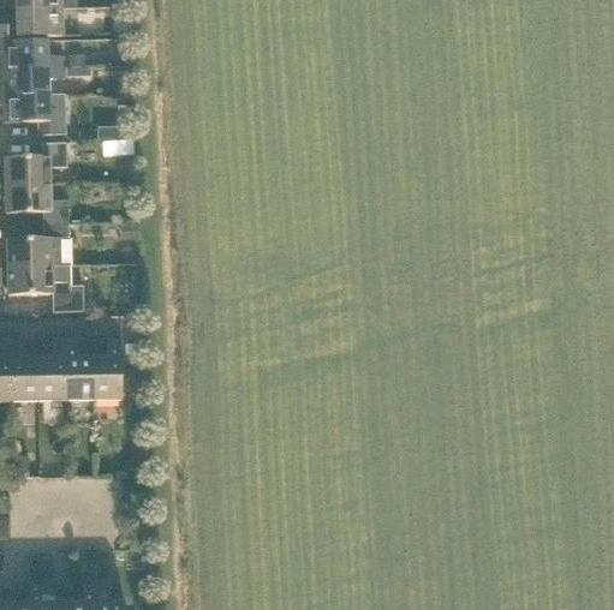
[(17,9),(18,23),(0,24),(0,35),(64,34),(64,7),(17,9)]
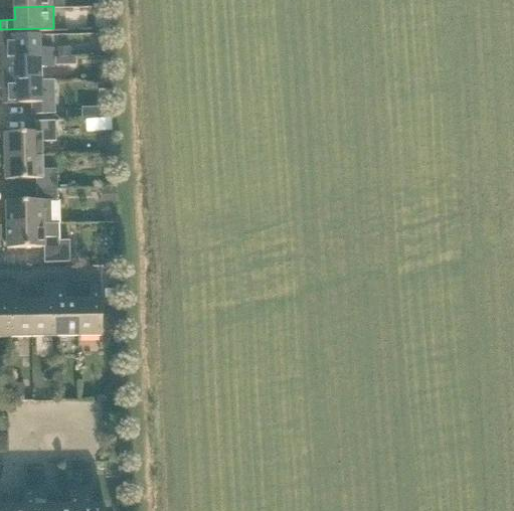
[(0,40),(2,41),(3,56),(54,55),(54,45),(40,45),(40,33),(0,33),(0,40)]
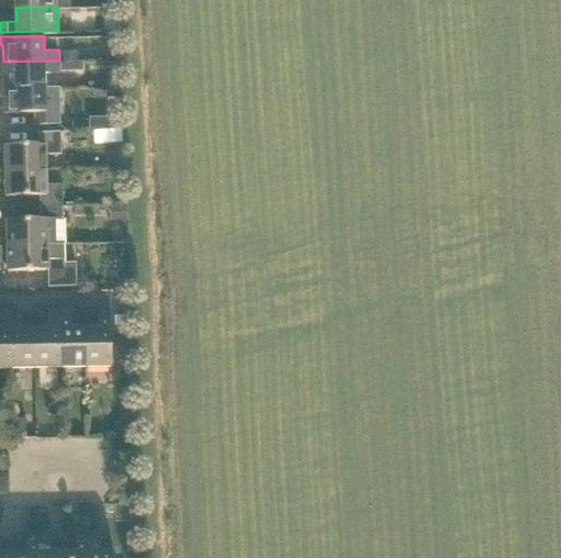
[(78,59),(78,48),(64,49),(64,59),(78,59)]
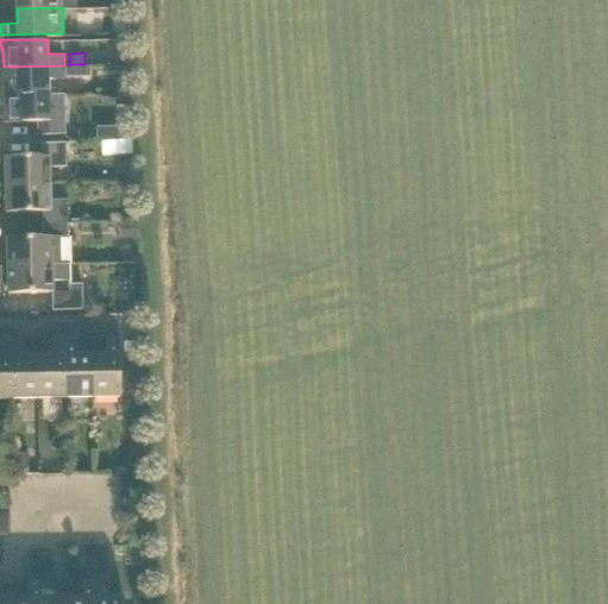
[(0,85),(1,93),(50,92),(49,76),(64,76),(64,65),(4,67),(4,85),(0,85)]
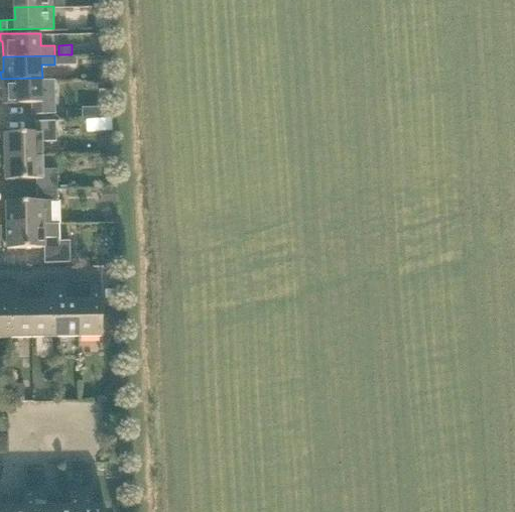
[(55,91),(42,91),(42,78),(1,79),(1,87),(3,87),(4,102),(31,102),(31,112),(55,112),(55,91)]
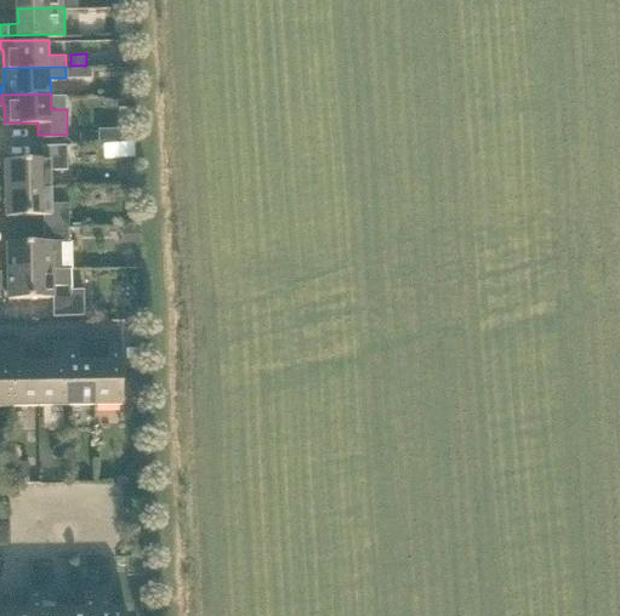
[(134,126),(101,127),(101,140),(135,138),(134,126)]
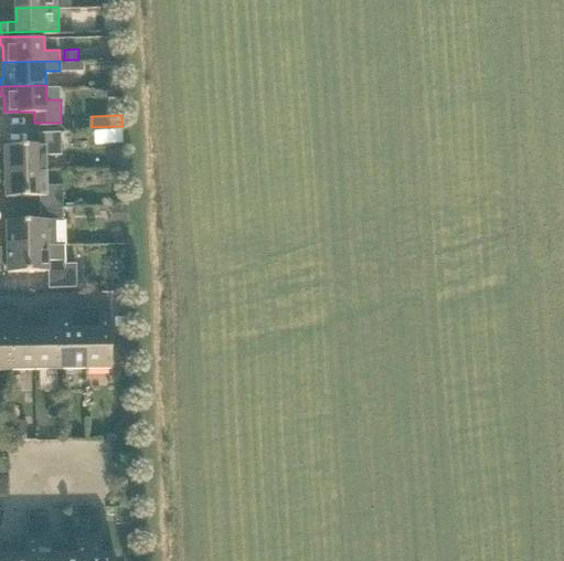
[(6,169),(48,168),(46,152),(63,152),(62,129),(39,130),(39,141),(6,143),(6,169)]
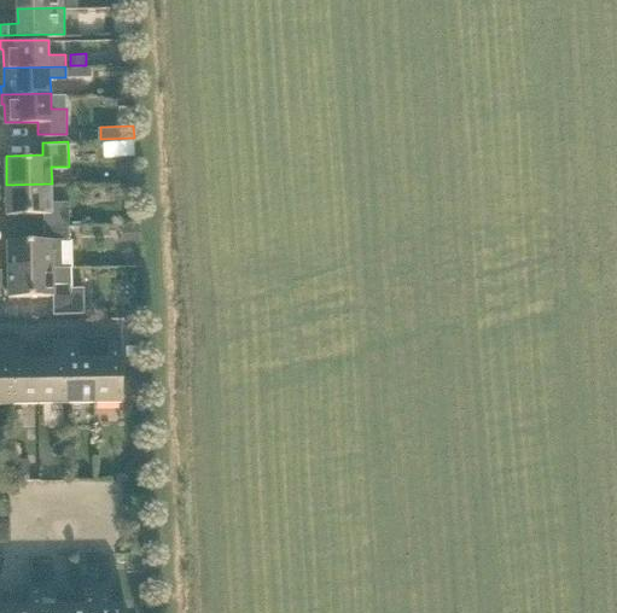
[(52,199),(52,184),(6,185),(7,212),(44,211),(45,225),(70,225),(69,199),(52,199)]
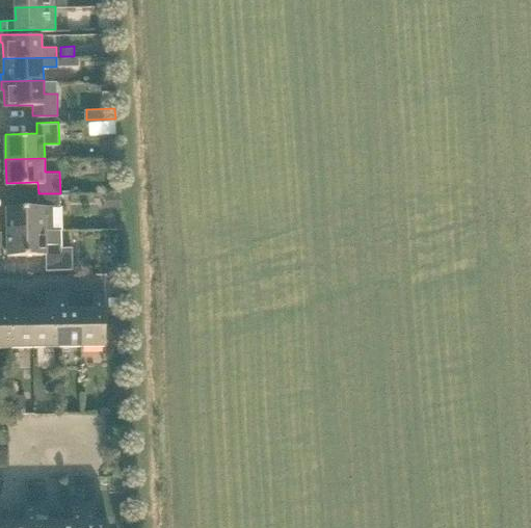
[(78,177),(61,178),(61,192),(78,192),(78,177)]
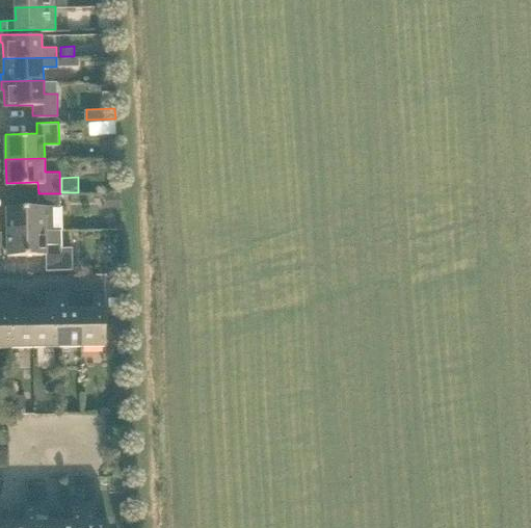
[(105,205),(121,205),(121,192),(105,192),(105,205)]
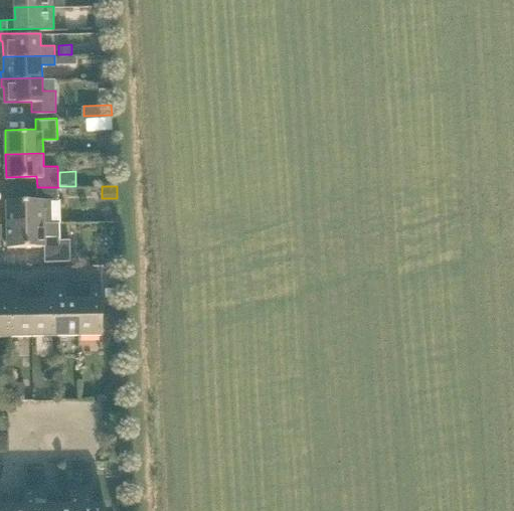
[(59,220),(58,207),(58,187),(37,187),(37,198),(6,198),(7,222),(59,220)]
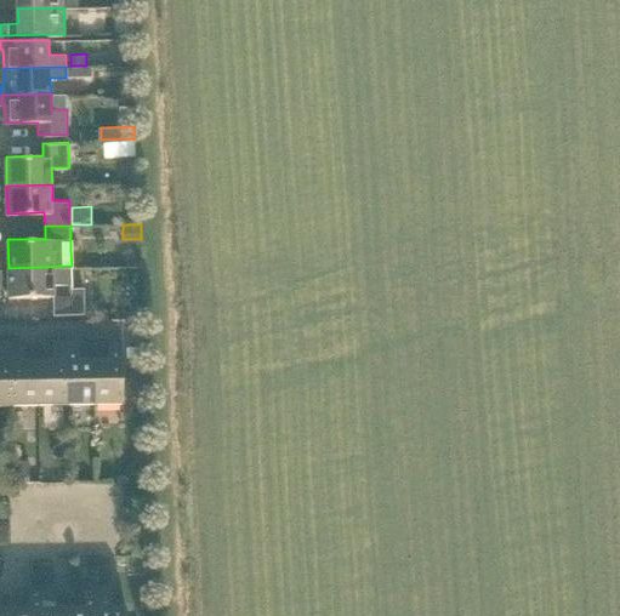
[(85,286),(72,286),(72,266),(9,268),(10,296),(53,295),(55,314),(86,313),(85,286)]
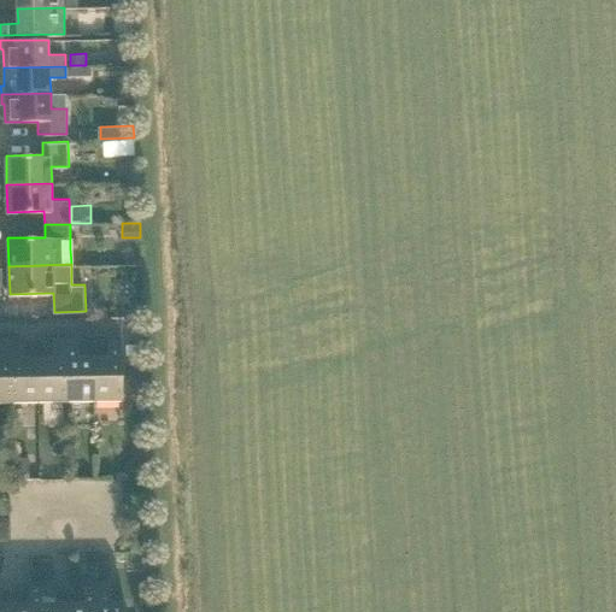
[(128,315),(141,315),(141,301),(133,301),(128,309),(128,315)]
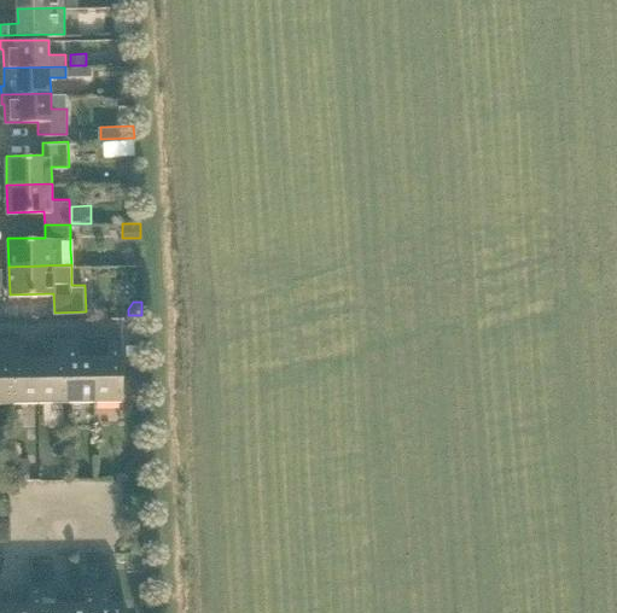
[(94,357),(94,400),(123,400),(122,336),(109,337),(109,356),(94,357)]
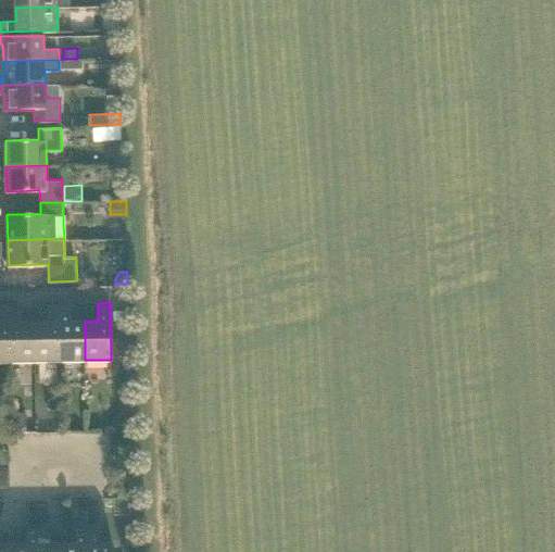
[(0,361),(11,361),(10,304),(0,303),(0,361)]
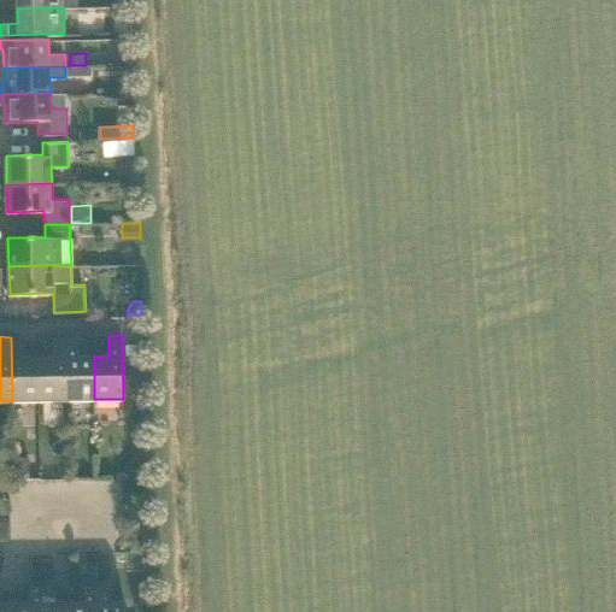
[(68,400),(66,336),(53,336),(54,357),(39,357),(40,400),(68,400)]
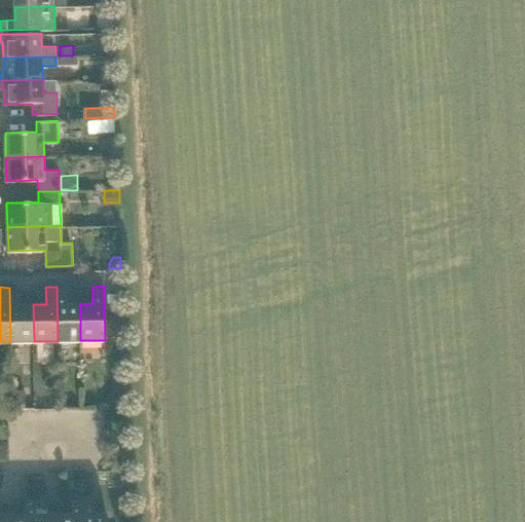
[(58,341),(80,340),(80,304),(68,304),(67,287),(57,287),(58,341)]
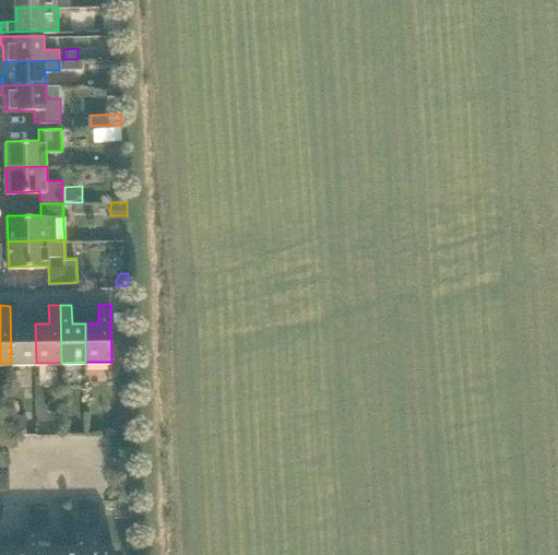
[(11,363),(36,363),(35,323),(22,325),(22,306),(10,306),(11,363)]
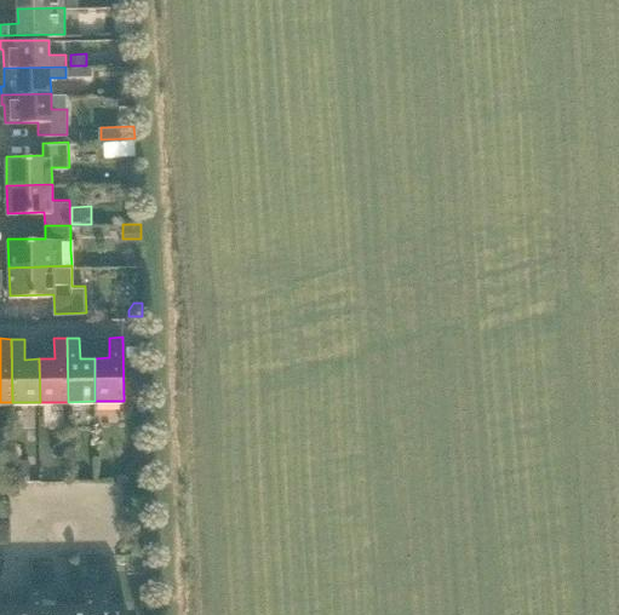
[(139,355),(139,345),(127,344),(127,355),(139,355)]
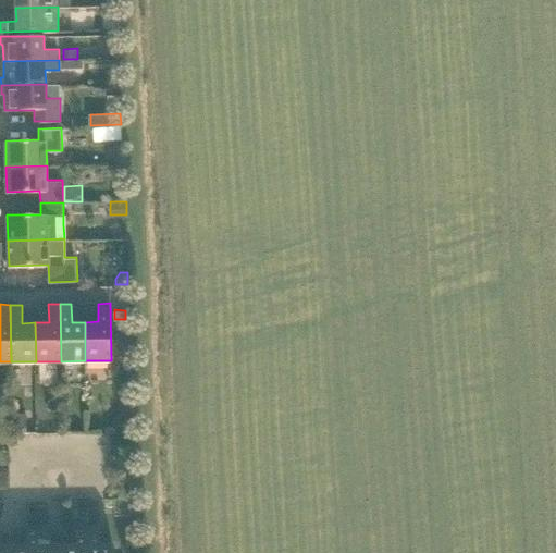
[(28,414),(14,414),(13,428),(27,428),(28,414)]
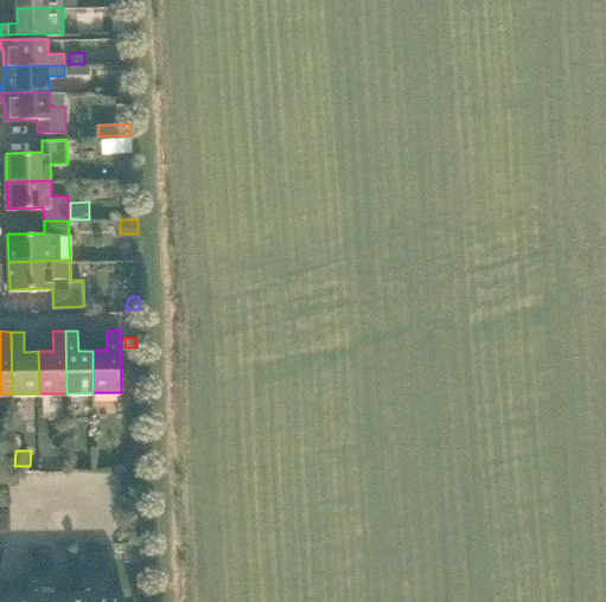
[(40,554),(40,570),(53,570),(53,554),(40,554)]
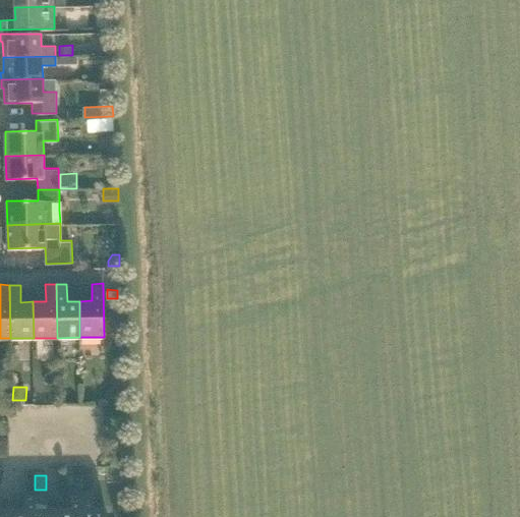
[(82,492),(82,516),(106,516),(106,508),(94,508),(93,491),(82,492)]
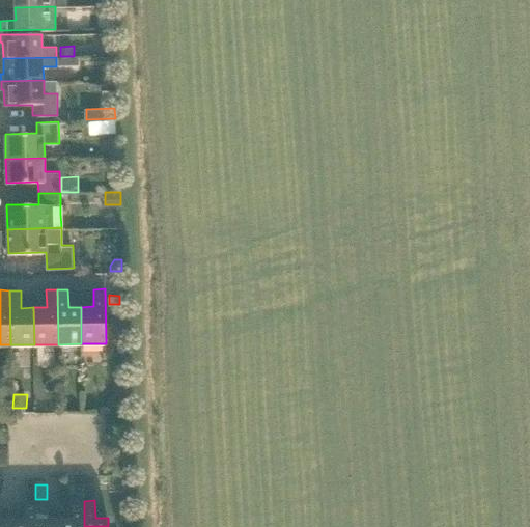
[(12,526),(36,526),(36,501),(26,502),(26,519),(14,520),(12,526)]
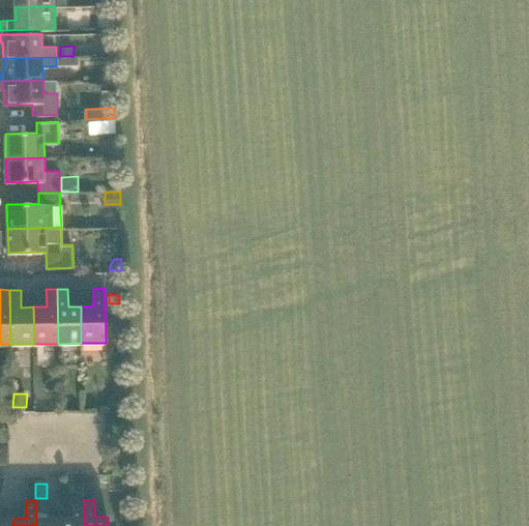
[(60,525),(60,518),(48,518),(48,500),(36,500),(36,525),(60,525)]
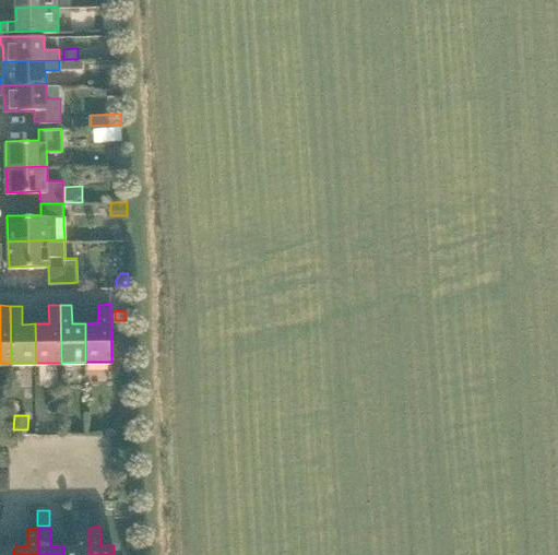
[(63,554),(88,554),(88,528),(76,528),(78,546),(63,546),(63,554)]
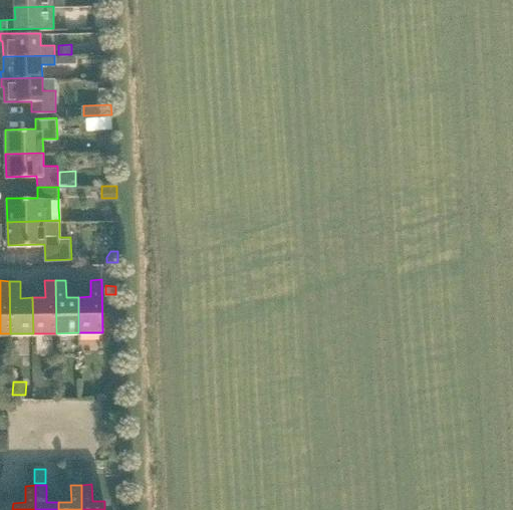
[(0,509),(12,509),(13,503),(0,503),(0,494),(0,509)]
